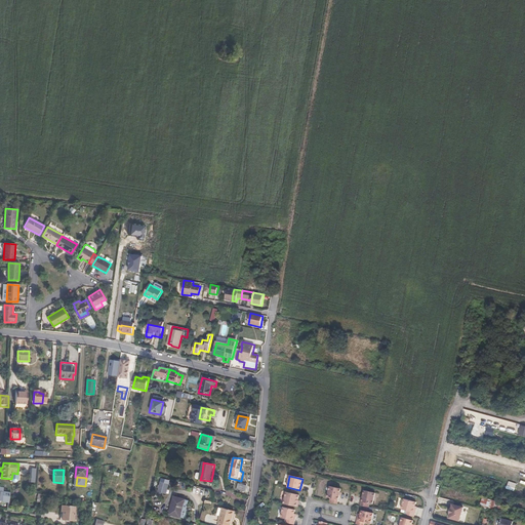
[(330,498),(329,502),(337,503),(340,489),(329,486),(326,497),(330,498)]
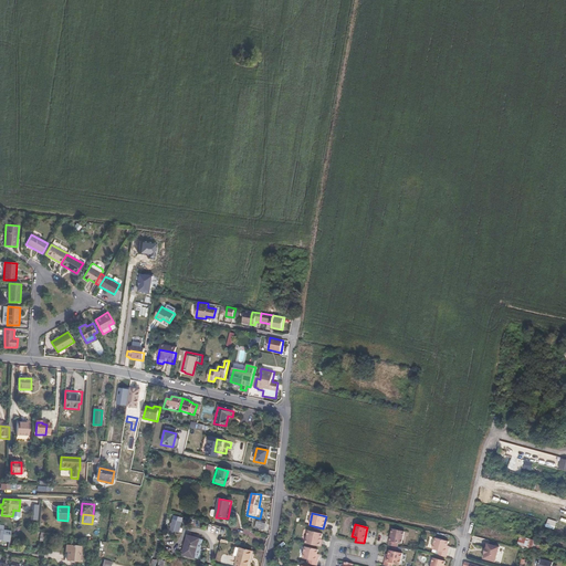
[(4,531),(6,527),(0,526),(0,541),(11,542),(12,532),(4,531)]
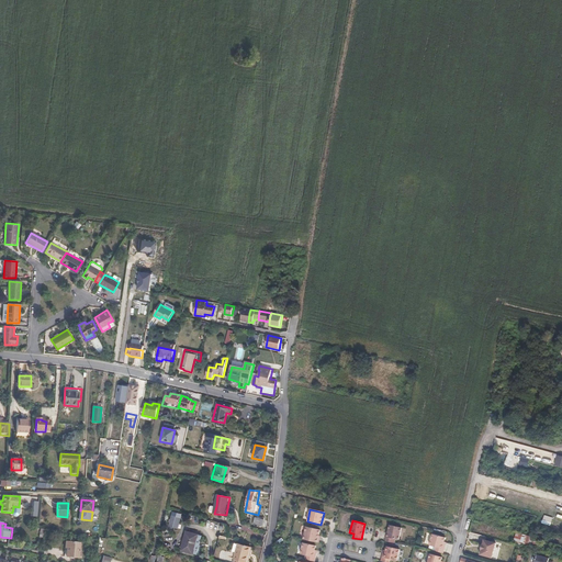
[(395,540),(400,540),(402,528),(390,526),(388,538),(395,540)]
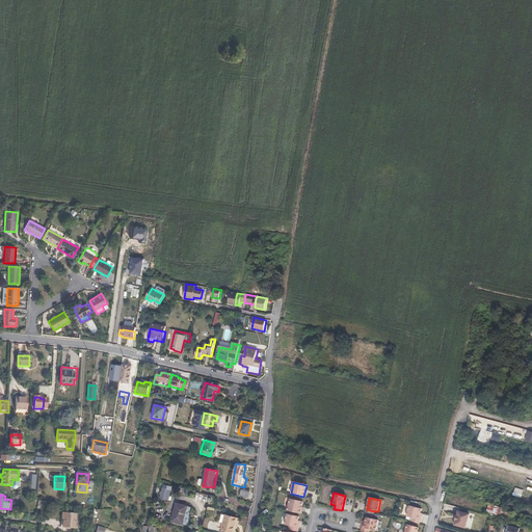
[(290,499),(287,511),(300,514),(302,502),(290,499)]
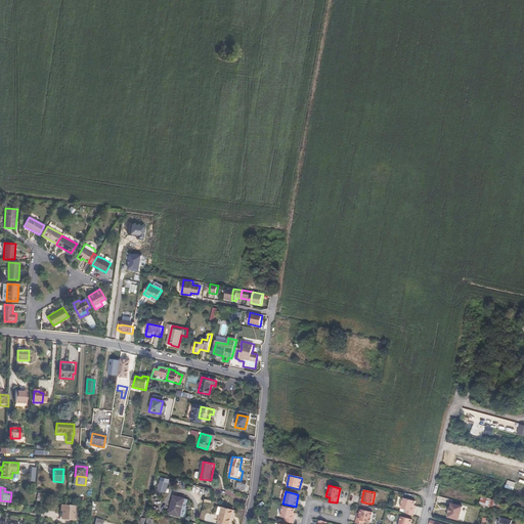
[(184,498),(174,495),(169,513),(179,516),(184,498)]
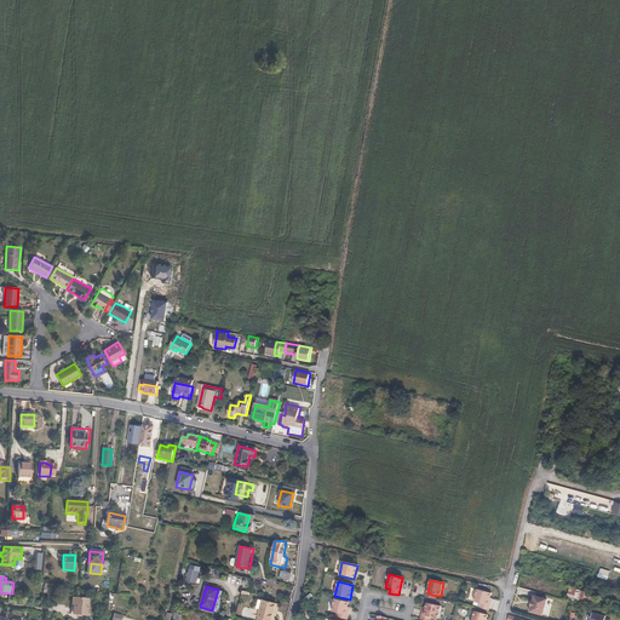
[(567,598),(586,603),(589,592),(569,587),(567,598)]
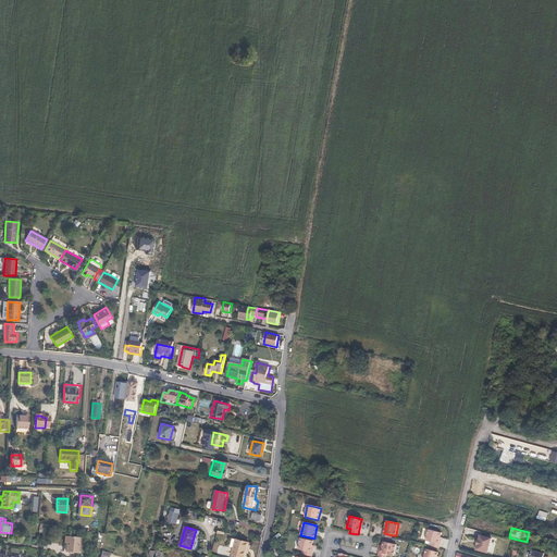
[(432,547),(440,549),(442,541),(440,541),(441,539),(442,533),(429,530),(426,541),(433,543),(432,547)]
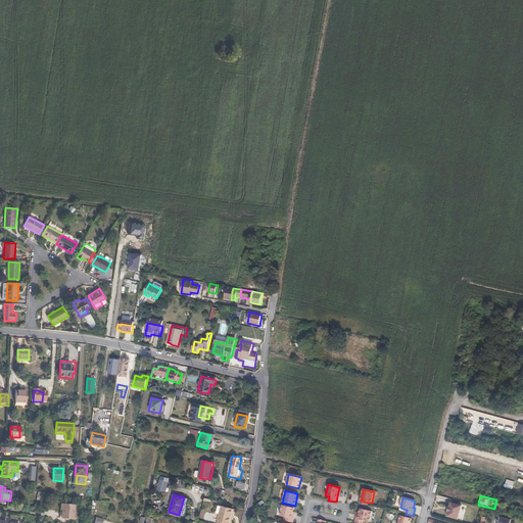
[(455,519),(459,506),(450,503),(449,507),(448,507),(447,512),(447,513),(446,517),(455,519)]
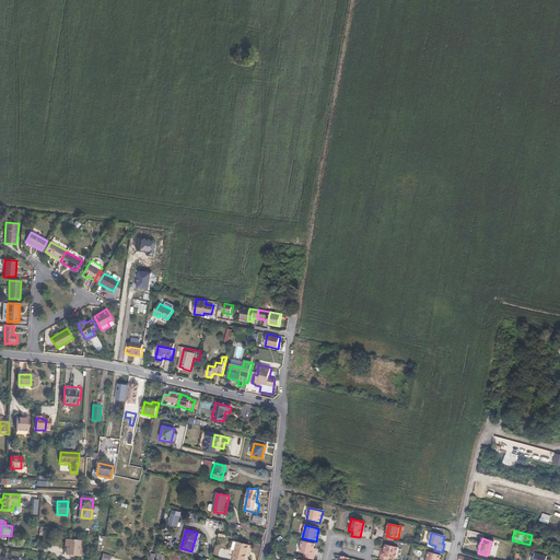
[(80,540),(68,540),(66,555),(78,556),(80,540)]
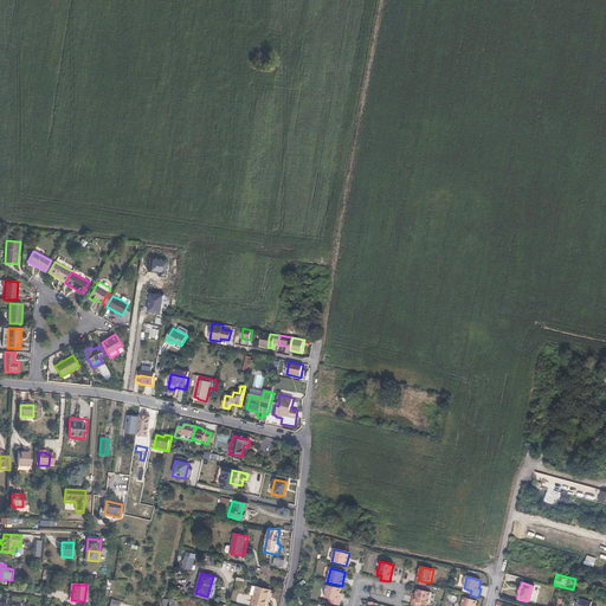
[(251,605),(265,605),(270,590),(257,586),(251,605)]
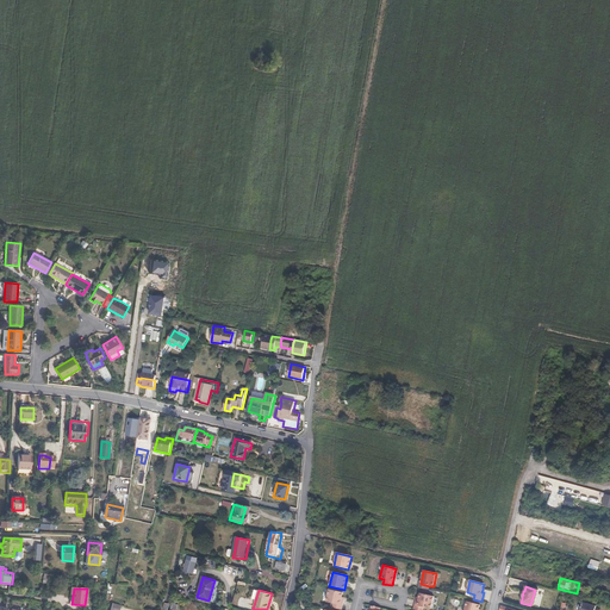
[(341,609),(343,601),(341,601),(341,598),(342,593),(329,590),(325,602),(334,603),(332,608),(341,609)]
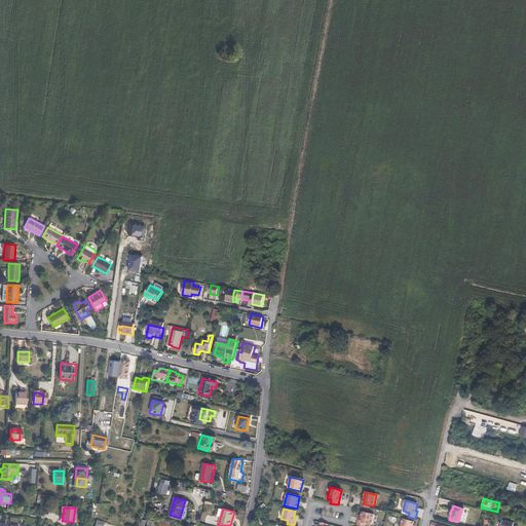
[(359,518),(357,525),(364,525),(365,524),(372,525),(374,515),(362,513),(361,517),(361,519),(359,518)]
